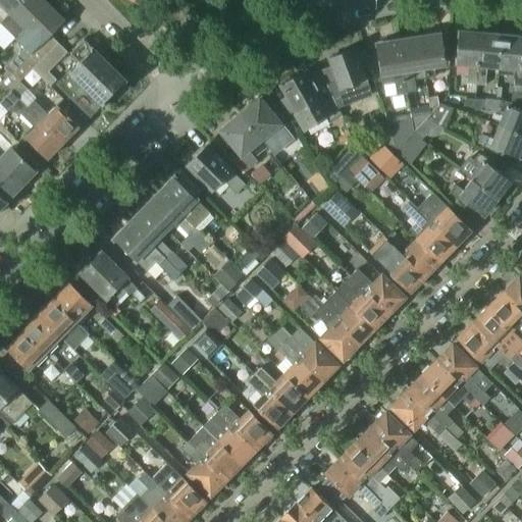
[(0,0),(0,4),(8,13),(21,0),(0,0)]
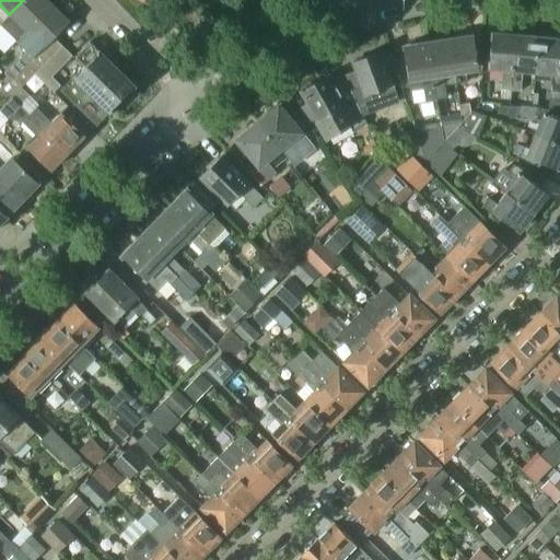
[(0,24),(18,42),(50,6),(44,0),(23,0),(9,14),(0,23),(0,24)]
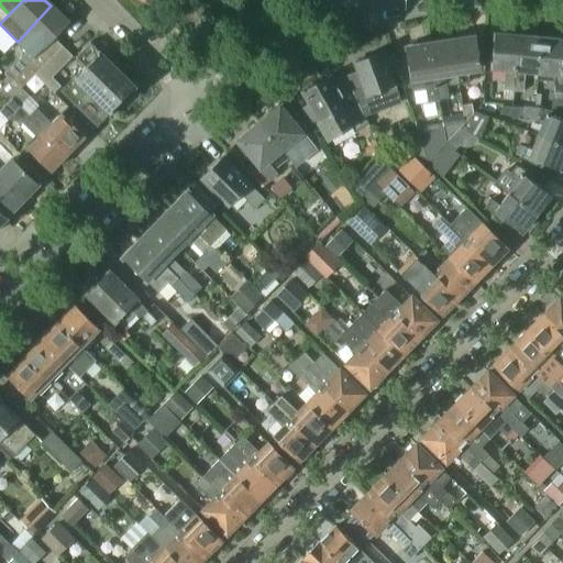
[(34,75),(63,46),(53,37),(68,23),(51,6),(18,42),(28,52),(7,73),(22,88),(34,75)]
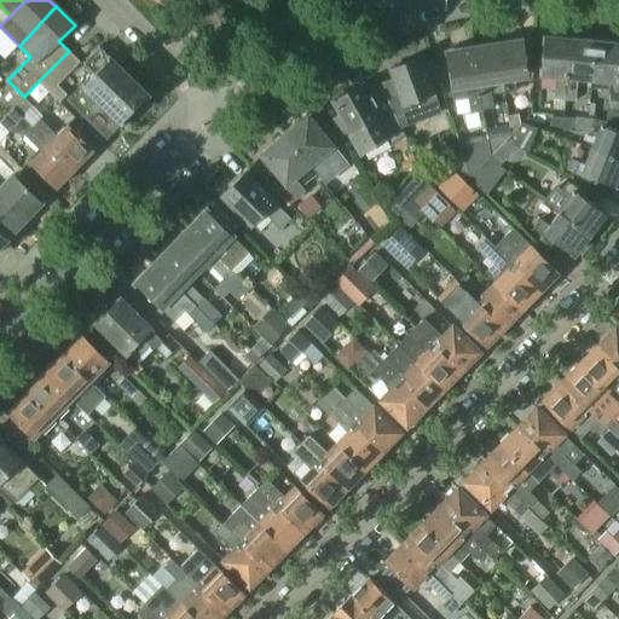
[(562,99),(568,41),(557,40),(556,38),(547,36),(544,39),(543,39),(541,73),(554,74),(551,108),(561,109),(562,99)]
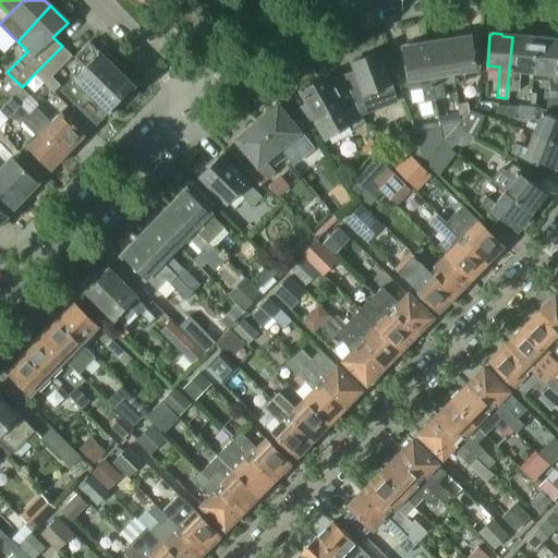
[(475,68),(470,36),(466,34),(458,36),(457,38),(446,40),(452,84),(465,82),(463,70),(475,68)]
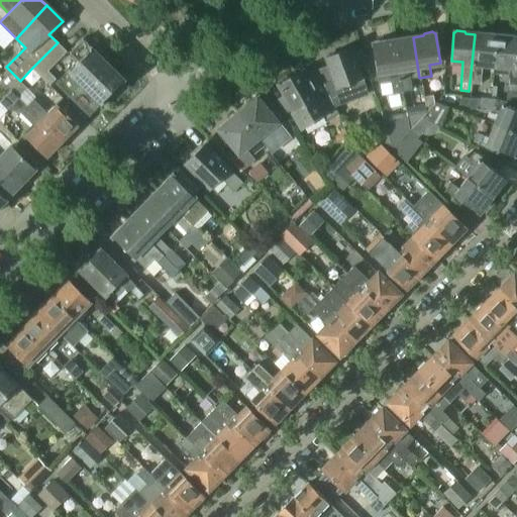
[(493,65),(496,34),(484,33),(483,35),(475,34),(470,83),(480,84),(481,64),(493,65)]
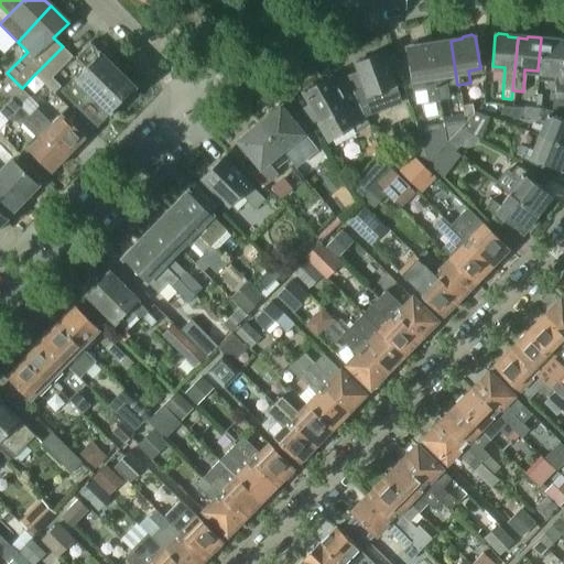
[(563,71),(562,71),(563,45),(563,41),(555,41),(556,39),(541,38),(538,71),(555,72),(552,110),(563,112),(563,71)]
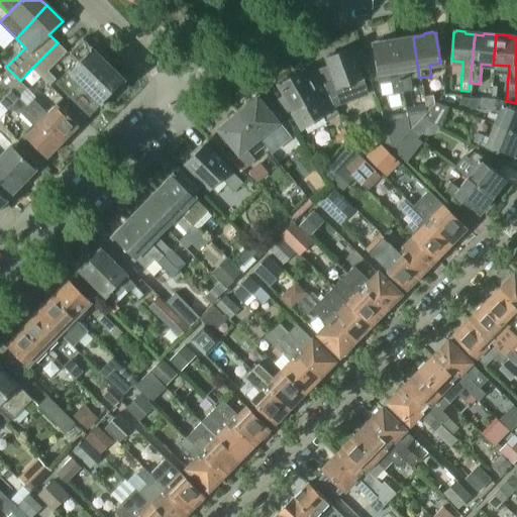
[(419,78),(413,37),(411,35),(403,36),(402,39),(393,40),(402,92),(413,90),(411,79),(419,78)]
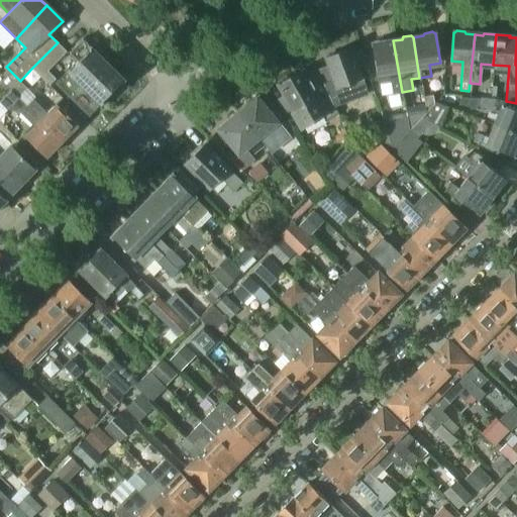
[(121,78),(82,39),(70,50),(80,61),(58,83),(89,113),(121,79),(121,78)]
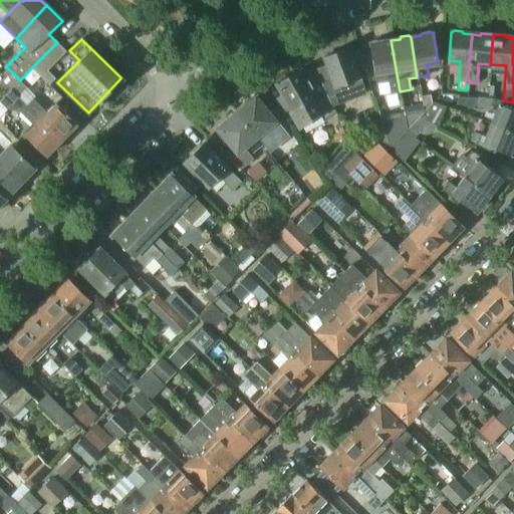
[(371,43),(370,43),(377,83),(389,81),(391,92),(400,91),(391,40),(381,42),(380,39),(372,40),(371,43)]
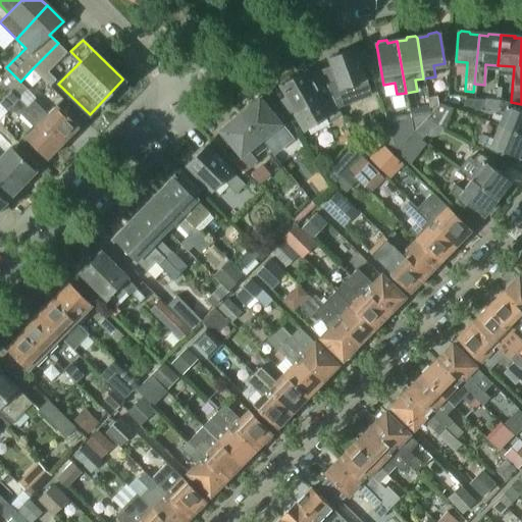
[(49,71),(67,52),(58,43),(32,69),(50,86),(56,79),(49,71)]
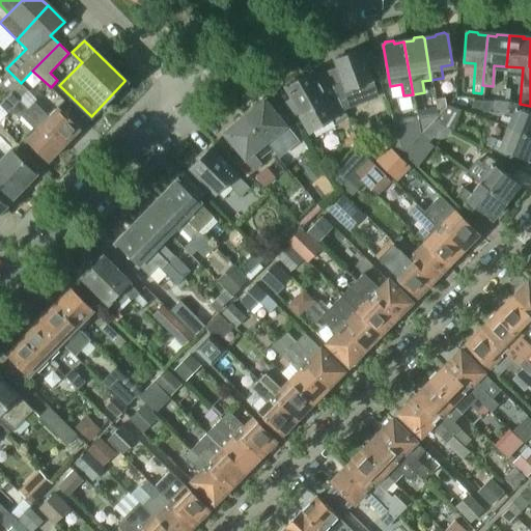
[(376,93),(360,50),(334,59),(345,90),(362,84),(367,96),(376,93)]
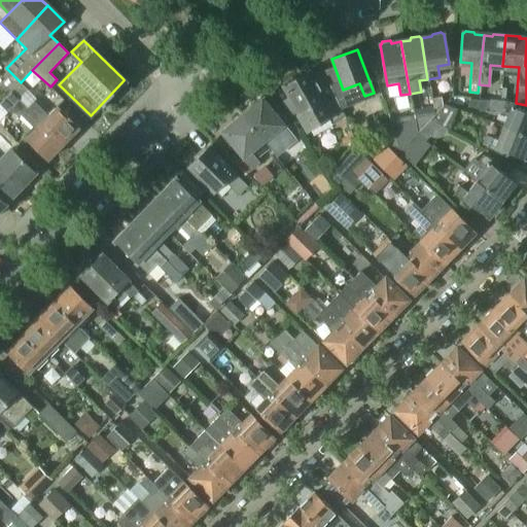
[(344,116),(332,92),(324,97),(310,70),(295,78),(292,77),(285,81),(285,84),(282,86),(307,131),(329,117),(332,123),(344,116)]
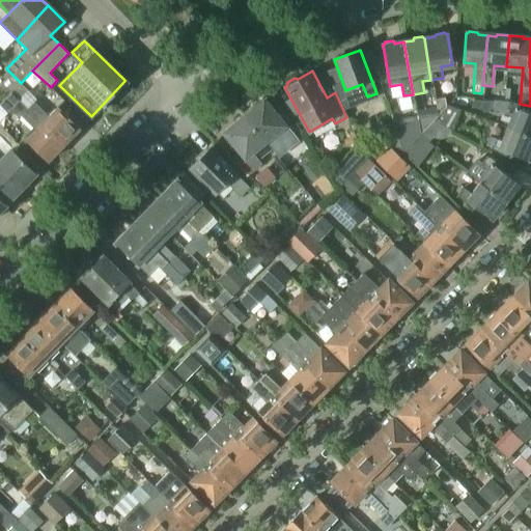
[(19,101),(28,90),(21,83),(10,92),(19,101)]
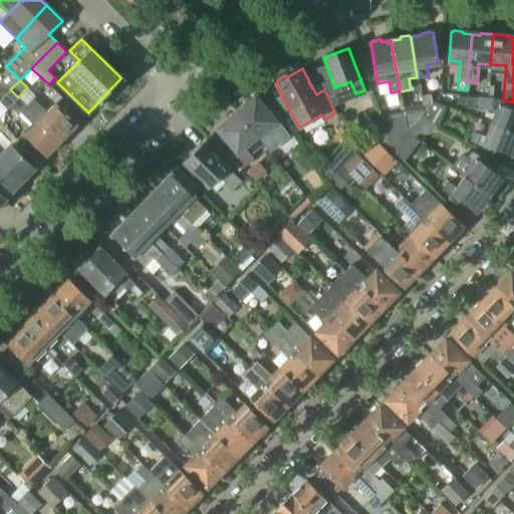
[(0,114),(18,97),(10,89),(0,99),(0,114)]
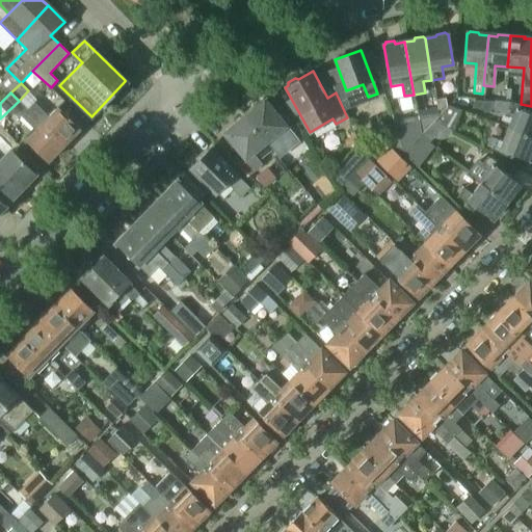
[(246,114),(245,115),(266,141),(276,154),(289,144),(296,137),(265,101),(266,100),(265,99),(256,107),(253,107),(247,111),(246,114)]
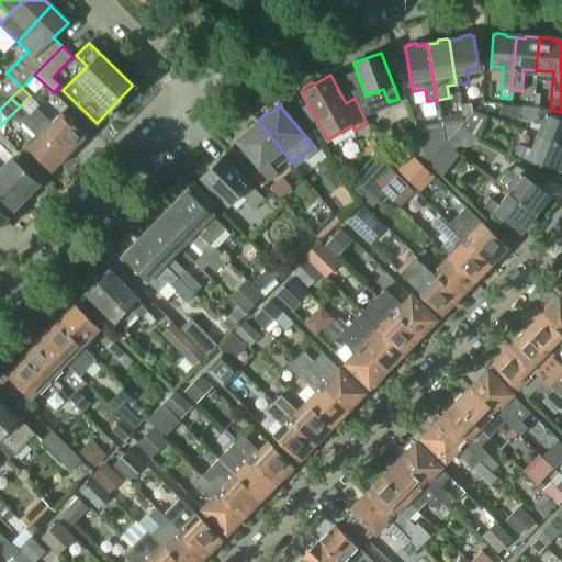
[(462,124),(473,113),(472,104),(460,107),(462,124)]
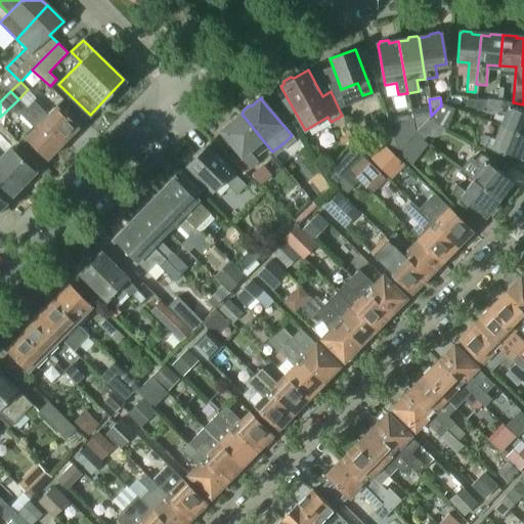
[(486,99),(484,106),(497,112),(498,110),(506,113),(500,126),(523,134),(523,112),(521,111),(522,107),(523,105),(500,100),(486,99)]
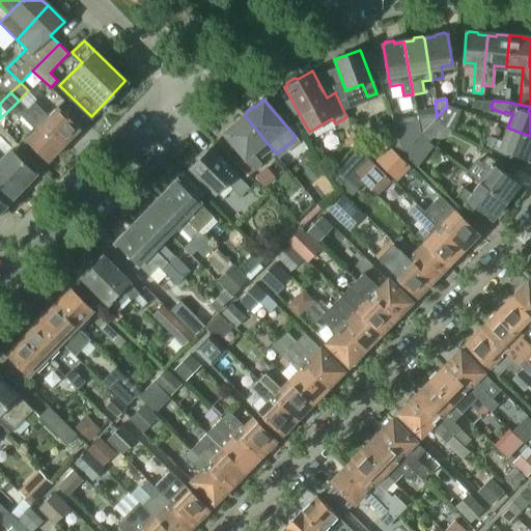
[(79,129),(56,107),(47,116),(33,103),(27,109),(63,144),(79,129)]
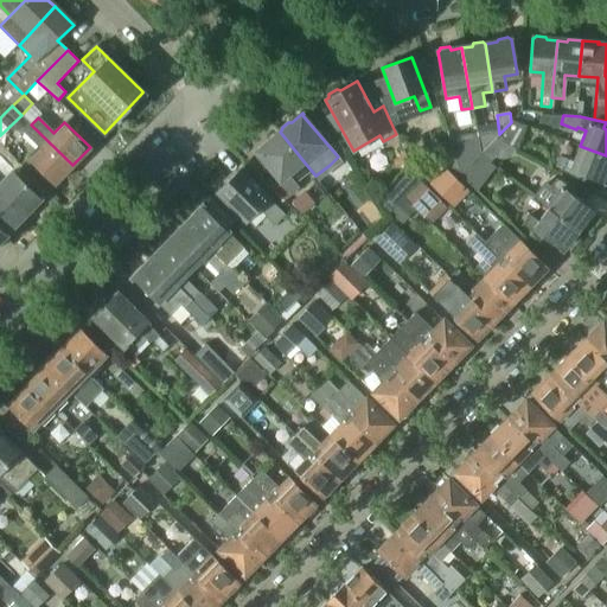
[(519,151),(528,126),(513,121),(511,122),(499,134),(496,138),(505,144),(519,151)]
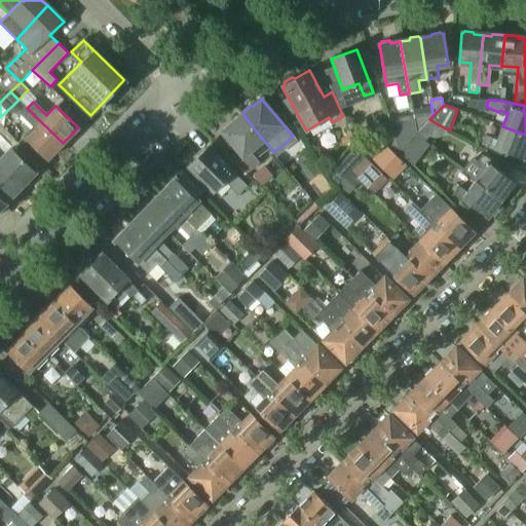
[(63,143),(27,108),(20,114),(34,128),(25,138),(47,159),(63,143)]
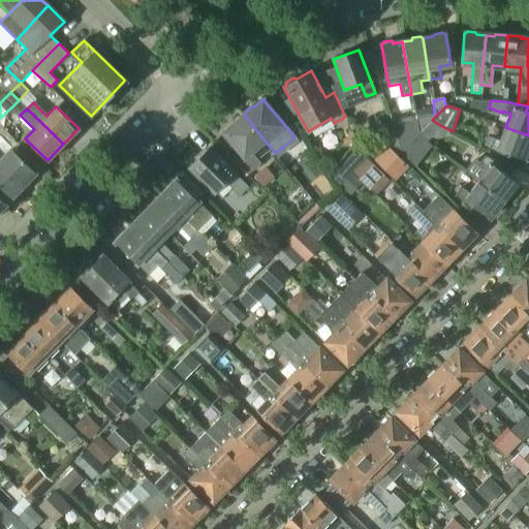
[(412,139),(403,109),(387,114),(399,153),(412,139)]
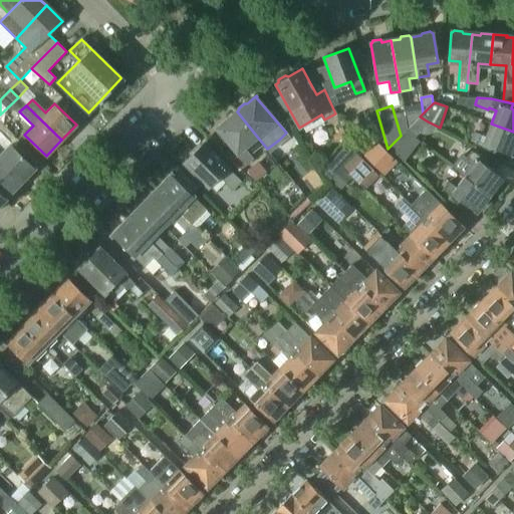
[(245,148),(257,137),(237,111),(235,113),(232,113),(226,118),(226,120),(217,129),(218,130),(219,129),(248,165),(255,159),(245,148)]
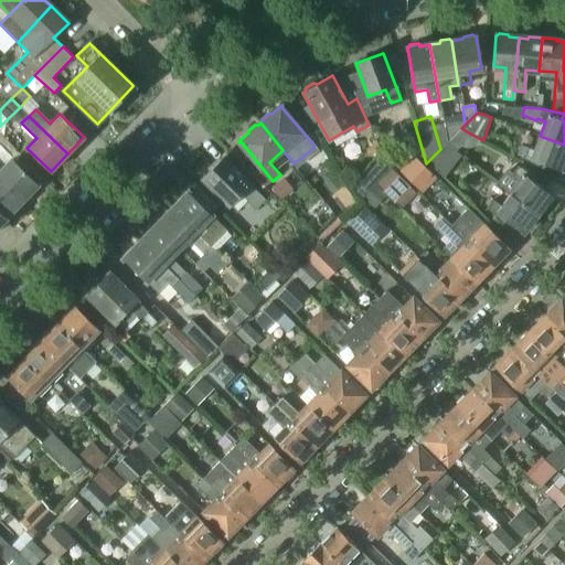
[(452,152),(470,134),(461,128),(444,146),(452,152)]
